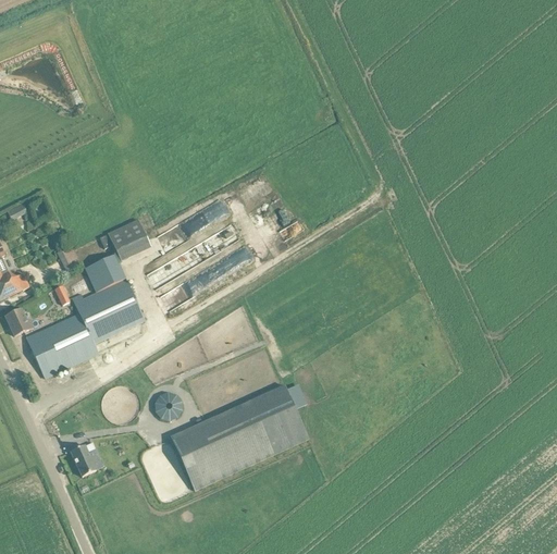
[(12,218),(27,210),(24,202),(8,210),(12,218)]
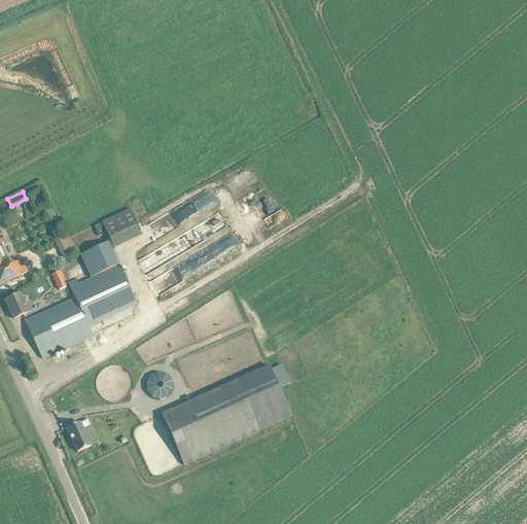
[(102,219),(109,236),(138,222),(131,206),(102,219)]
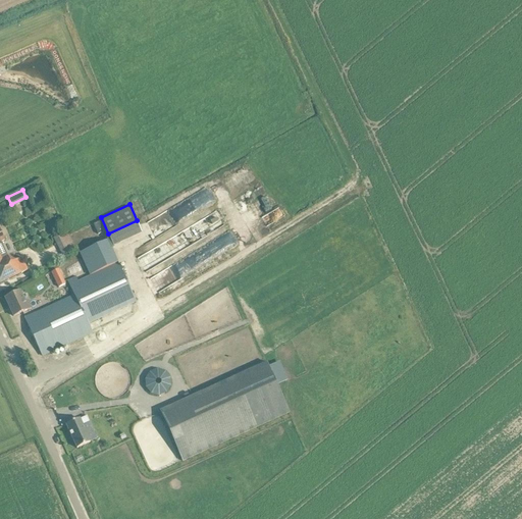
[(0,280),(7,277),(28,268),(21,255),(17,258),(10,261),(7,254),(2,257),(0,252),(0,239),(2,239),(4,238),(0,226),(0,280)]
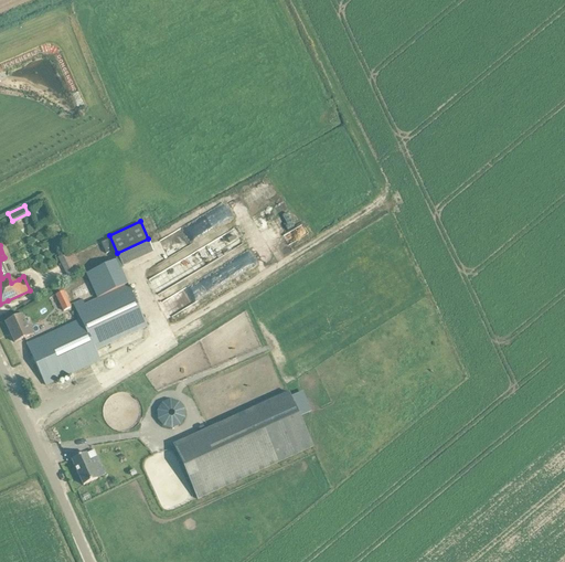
[(72,247),(59,254),(67,274),(82,267),(72,247)]
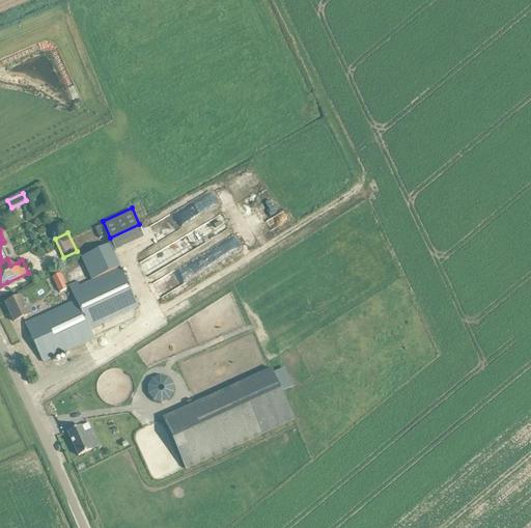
[(81,254),(90,277),(120,264),(110,241),(81,254)]
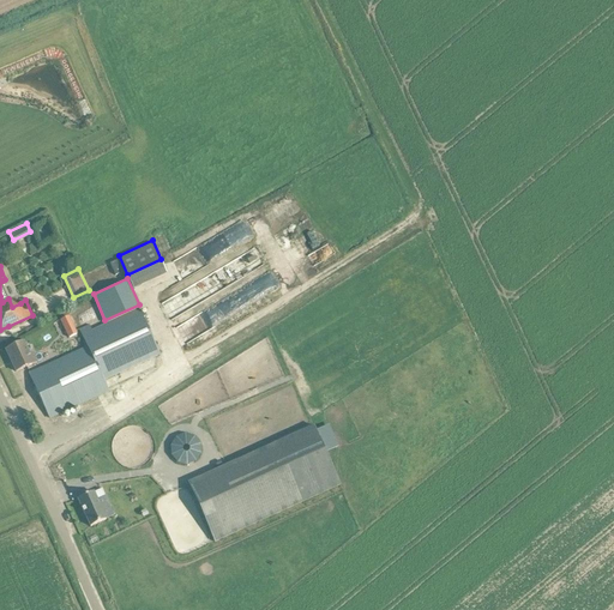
[(161,351),(139,305),(104,320),(92,326),(90,320),(78,326),(86,344),(29,370),(49,415),(108,388),(103,378),(161,351)]
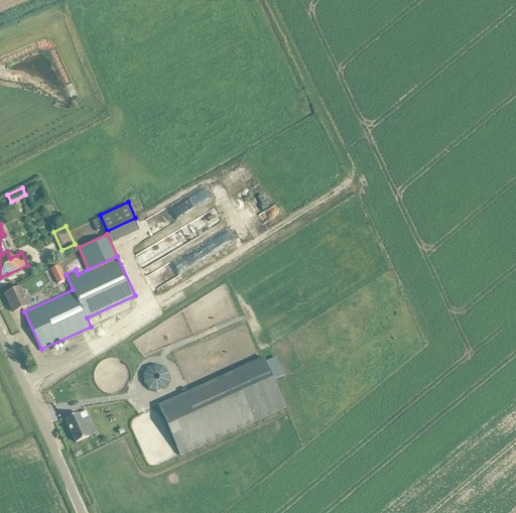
[(19,285),(14,287),(5,292),(13,309),(30,302),(27,295),(25,296),(19,285)]
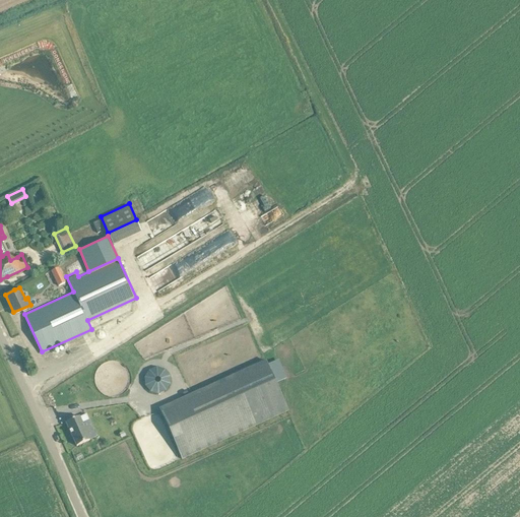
[(182,456),(288,408),(265,359),(159,406),(173,437),(182,456)]
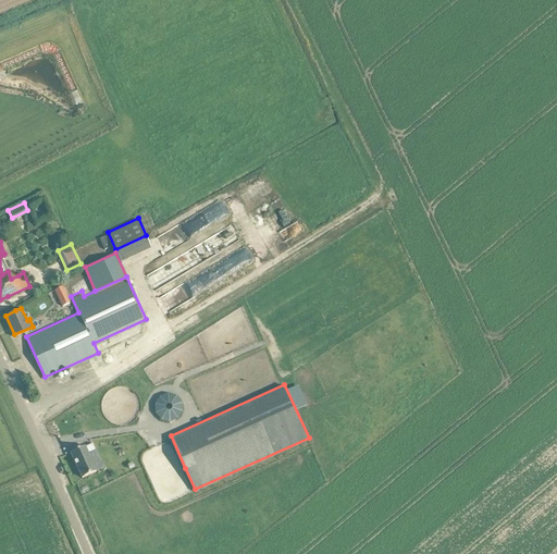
[(156,399),(155,406),(156,410),(159,415),(163,418),(169,419),(173,418),(178,416),(182,411),(184,406),(183,399),(180,395),(175,391),(169,390),(163,391),(158,395),(156,399)]
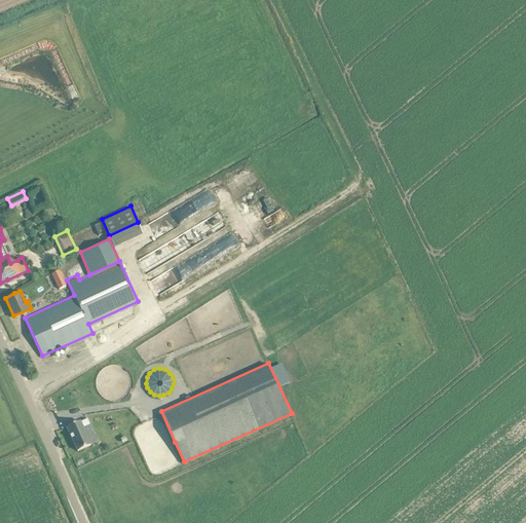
[(80,419),(67,425),(77,449),(86,445),(90,443),(85,432),(83,425),(89,422),(86,417),(80,420),(80,419)]
